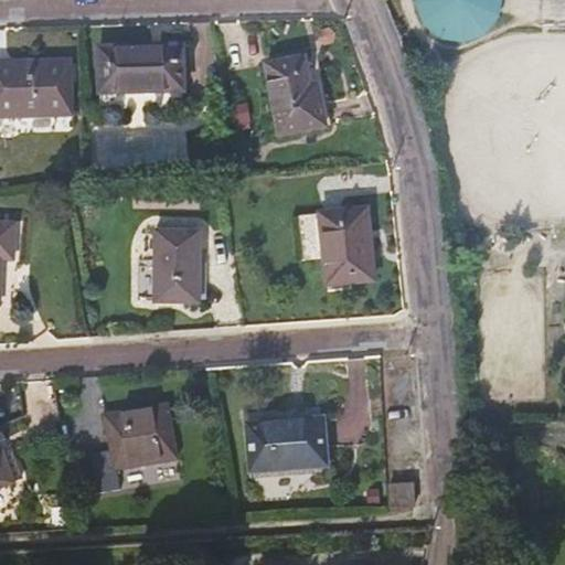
[(511,20),(503,0),(420,0),(438,46),(511,20)]
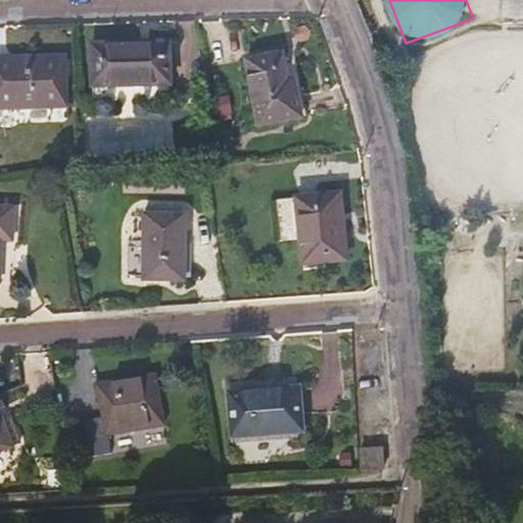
[(171,98),(169,42),(90,44),(92,102),(171,98)]
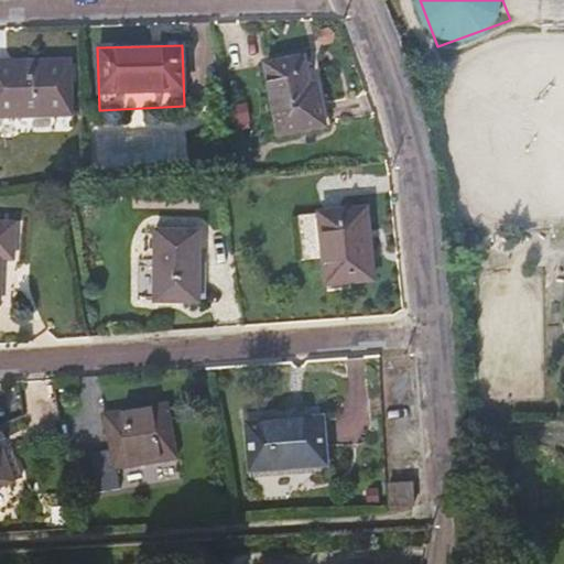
[(311,85),(305,56),(264,64),(277,136),(326,127),(317,84),(311,85)]
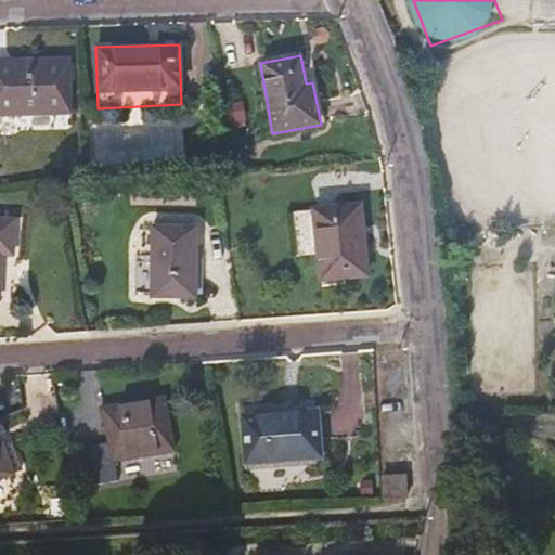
[(0,115),(71,114),(69,59),(0,61),(0,115)]
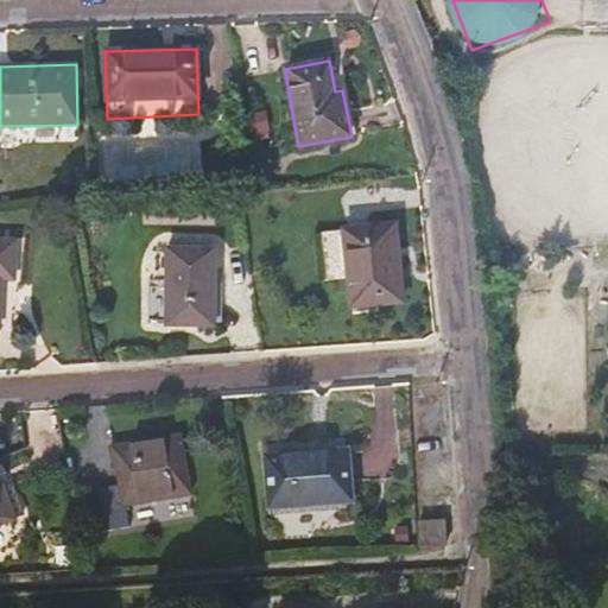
[(396,225),(343,230),(348,277),(350,308),(403,303),(396,225)]
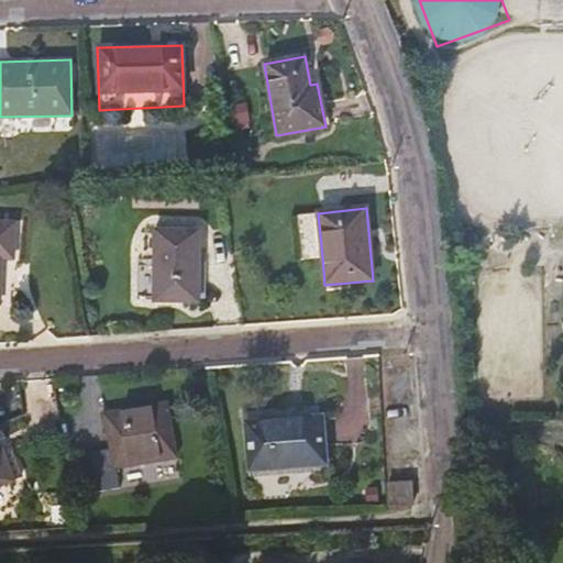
[(322,256),(318,213),(298,216),(301,258),(322,256)]
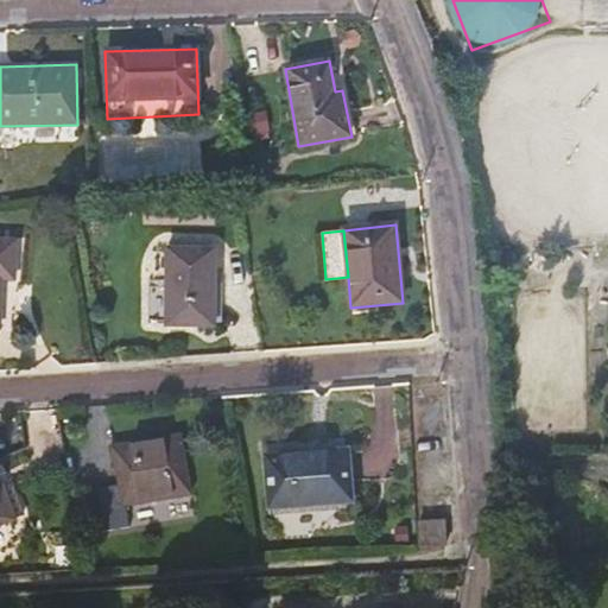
[(17,241),(0,239),(0,314),(2,280),(14,280),(17,241)]
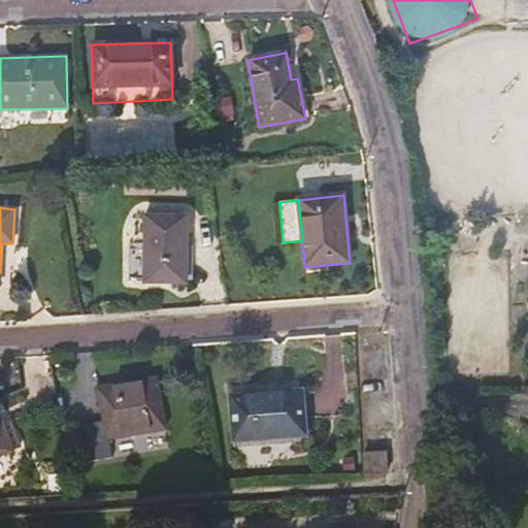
[(187,217),(144,216),(143,281),(143,284),(186,284),(187,217)]
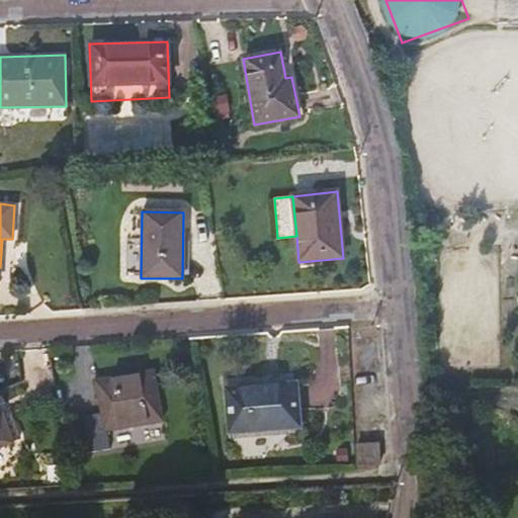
[(52,386),(48,362),(17,367),(22,392),(52,386)]
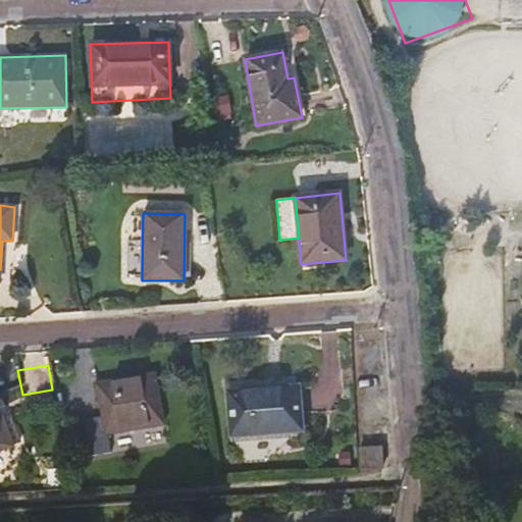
[(96,383),(99,400),(101,418),(89,420),(94,449),(107,447),(105,435),(163,425),(154,373),(96,383)]
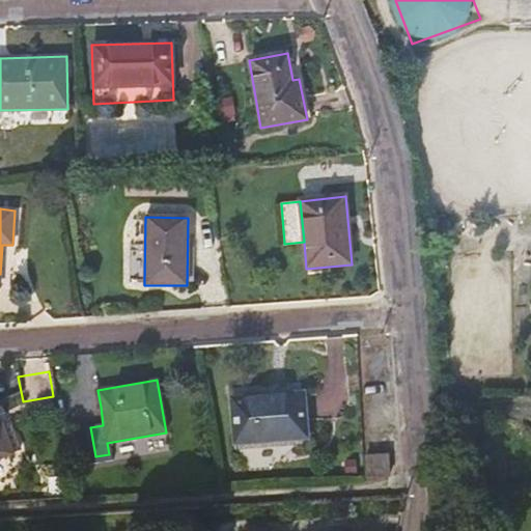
[(306,438),(303,394),(232,399),(235,444),(306,438)]
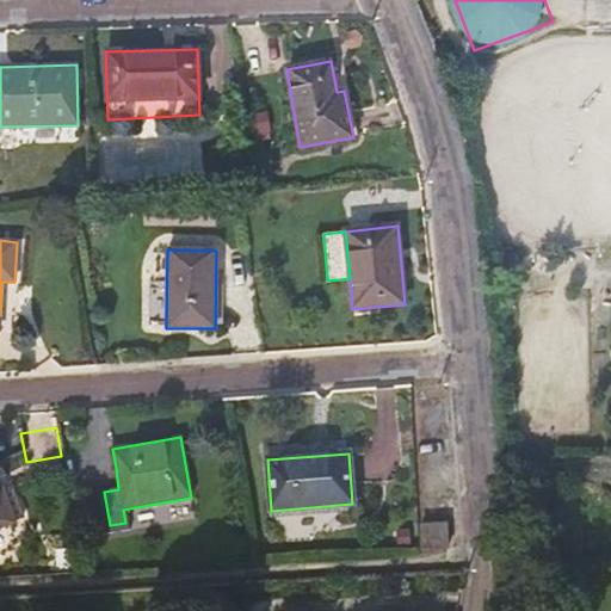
[(118,489),(116,468),(94,471),(98,493),(104,492),(118,489)]
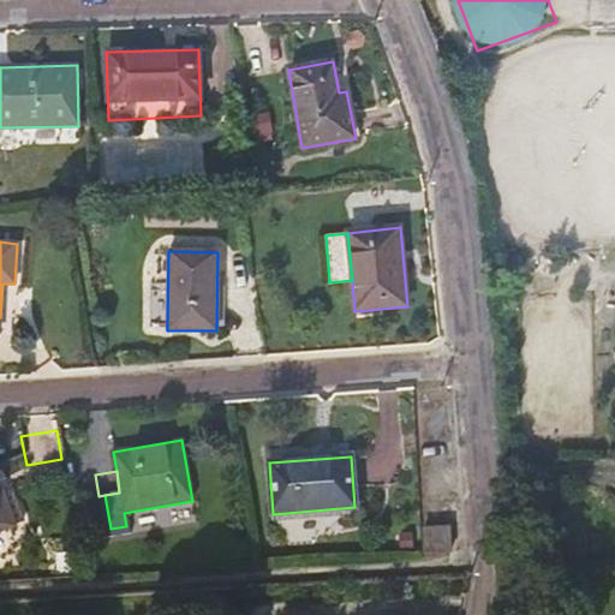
[(4,495),(0,487),(0,531),(27,521),(15,490),(4,495)]
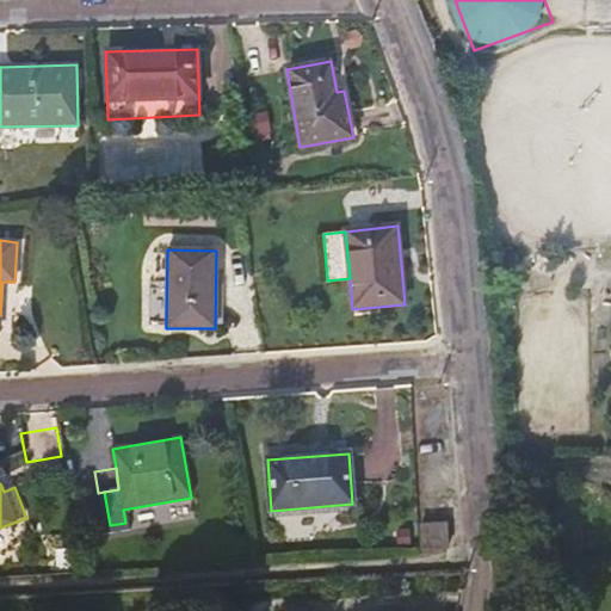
[(93,519),(90,504),(74,506),(78,523),(93,519)]
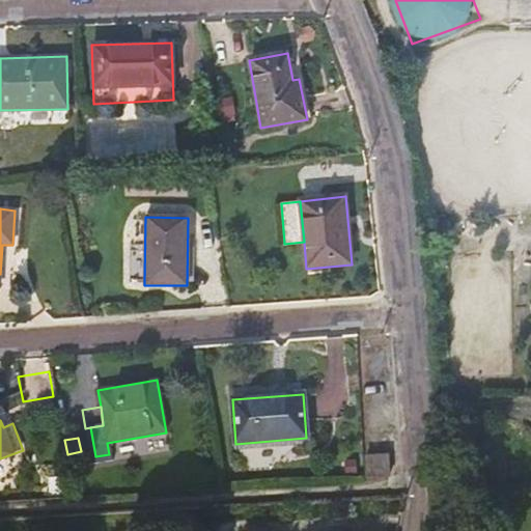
[(366,478),(389,477),(389,454),(365,455),(366,478)]
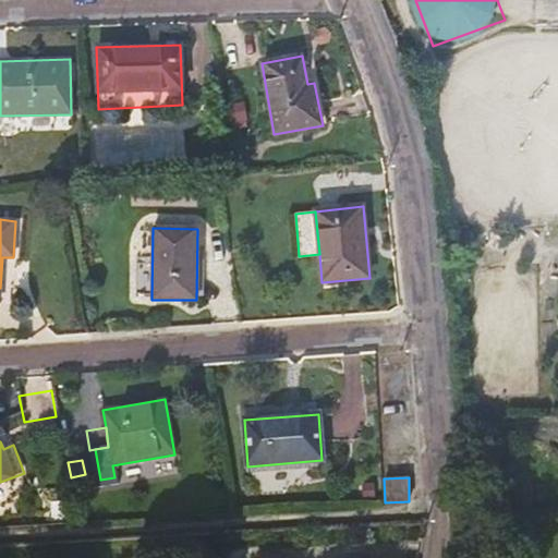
[(375,483),(362,484),(363,499),(376,499),(375,483)]
